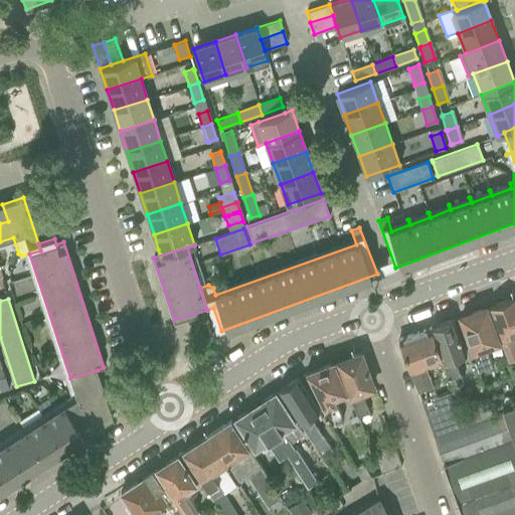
[(488,307),(508,360),(514,357),(514,342),(513,336),(514,335),(514,312),(510,299),(488,307)]
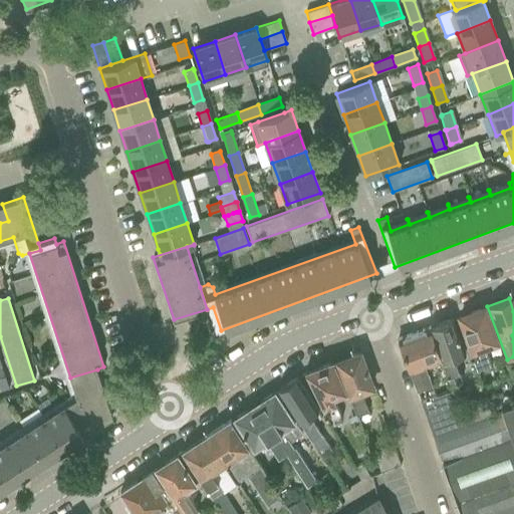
[(460,316),(473,351),(469,353),(475,370),(491,365),(485,347),(497,343),(484,307),(460,316)]
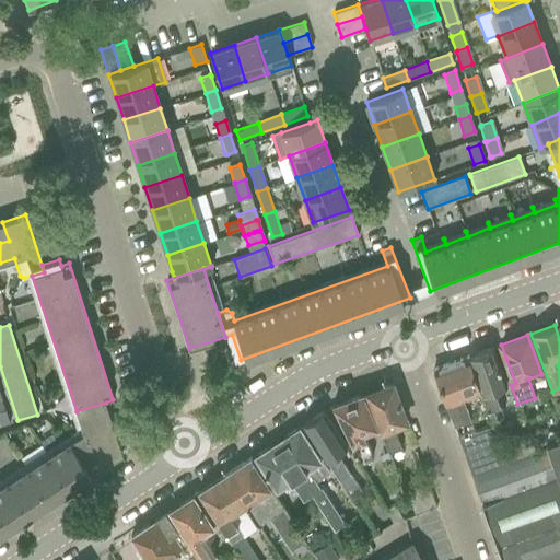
[(493,348),(469,356),(482,392),(488,408),(491,417),(502,412),(499,404),(494,391),(508,386),(493,348)]
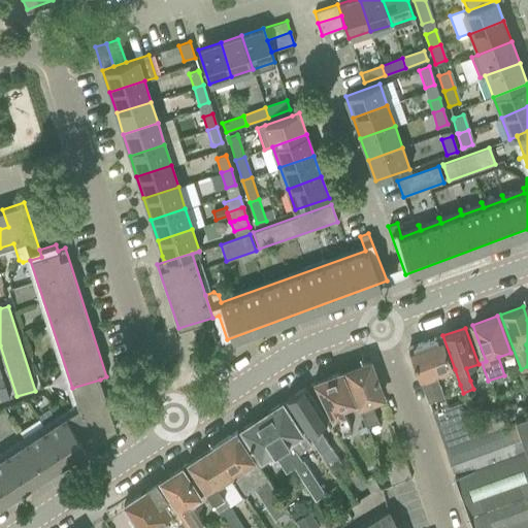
[(442,335),(408,348),(410,355),(428,402),(429,402),(443,397),(436,376),(455,369),(442,335)]
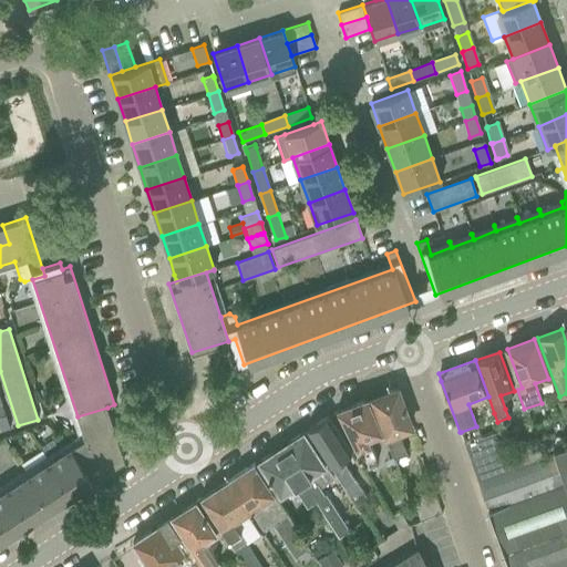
[(397,389),(372,398),(383,430),(382,430),(383,432),(383,433),(385,437),(387,437),(394,459),(406,454),(399,433),(399,431),(411,426),(400,398),(397,389)]
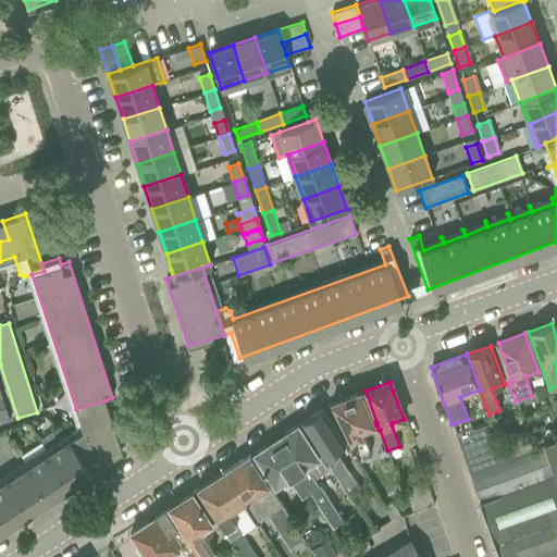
[(379,430),(375,422),(374,423),(361,392),(331,403),(359,458),(371,453),(361,431),(375,425),(378,431),(379,430)]
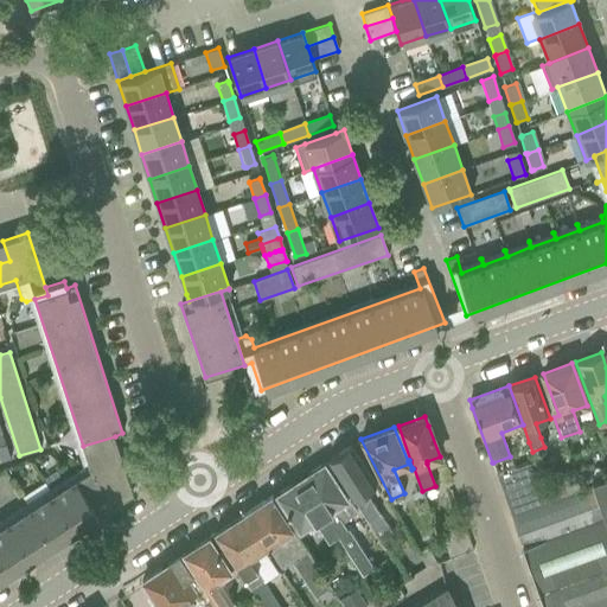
[(115,436),(83,446),(90,468),(0,526),(0,576),(133,491),(115,436)]
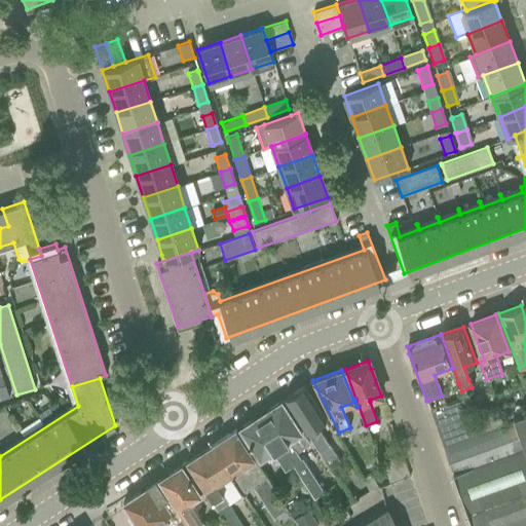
[(5,385),(0,386),(0,396),(1,399),(8,397),(5,385)]
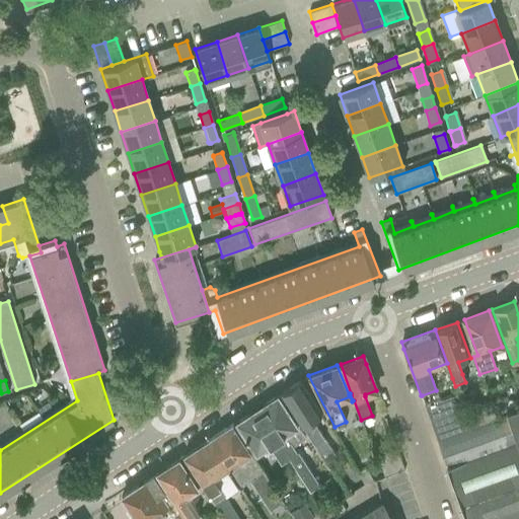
[(300,380),(281,393),(326,461),(336,455),(313,421),(322,415),(300,380)]
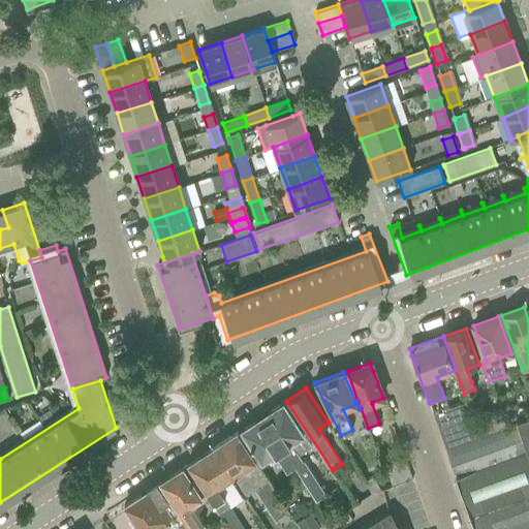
[(447,405),(432,411),(438,428),(470,517),(528,495),(528,454),(527,449),(526,450),(516,423),(505,427),(478,436),(473,423),(466,402),(448,408),(447,405)]
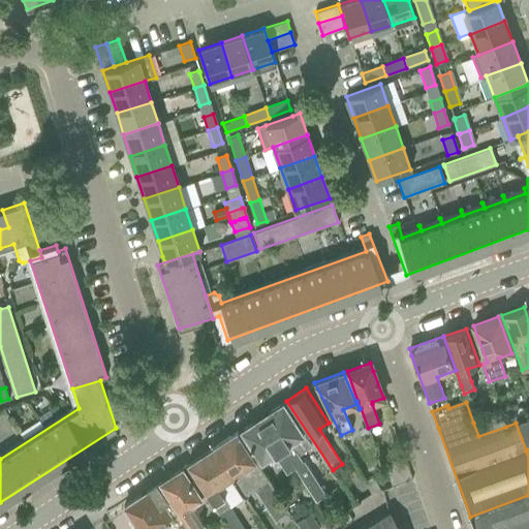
[(261,416),(294,467),(316,500),(325,495),(304,462),(303,462),(298,456),(311,447),(304,436),(304,435),(282,403),(261,416)]
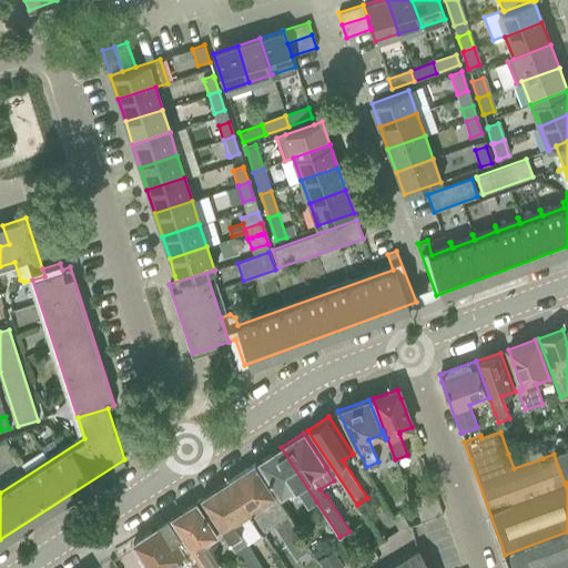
[(537,444),(508,454),(514,468),(543,458),(537,444)]
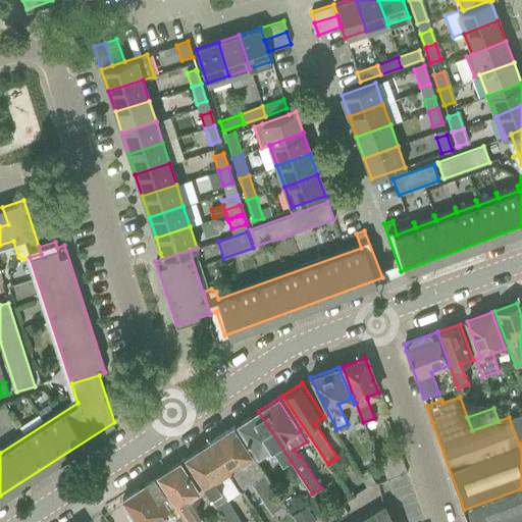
[(521,410),(509,415),(509,417),(519,445),(520,444),(521,448),(521,410)]
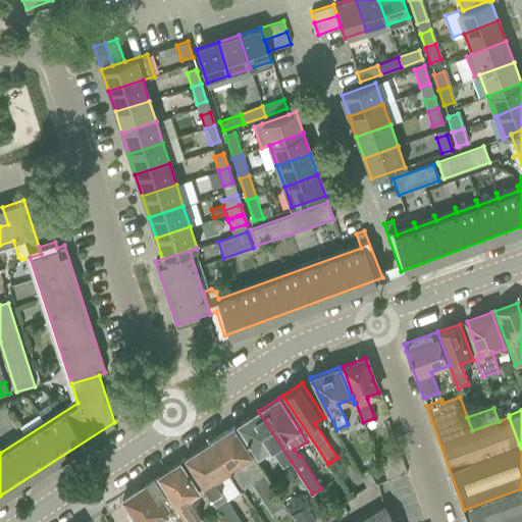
[(258,411),(238,425),(258,457),(270,449),(275,456),(282,467),(291,461),(258,411)]
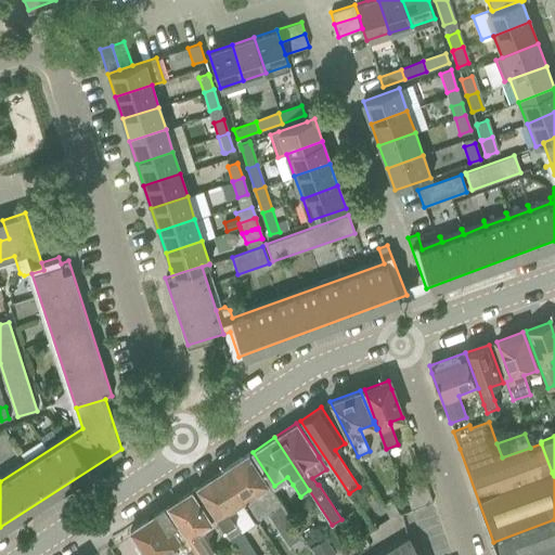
[(248,454),(222,470),(242,500),(244,499),(257,518),(267,513),(288,545),(299,538),(302,536),(301,534),(281,503),(248,454)]
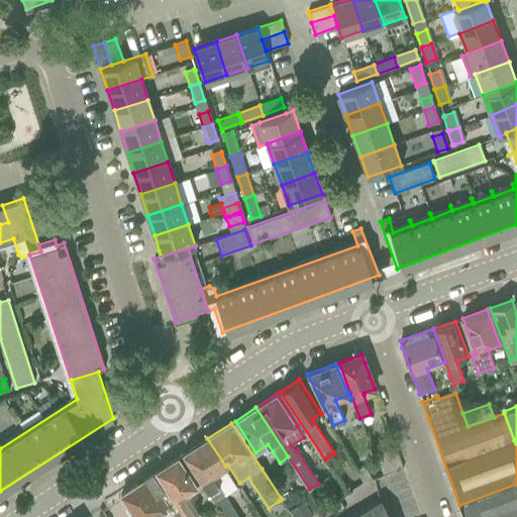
[(207,438),(183,454),(213,501),(223,516),(238,516),(224,494),(212,477),(211,475),(225,466),(207,438)]
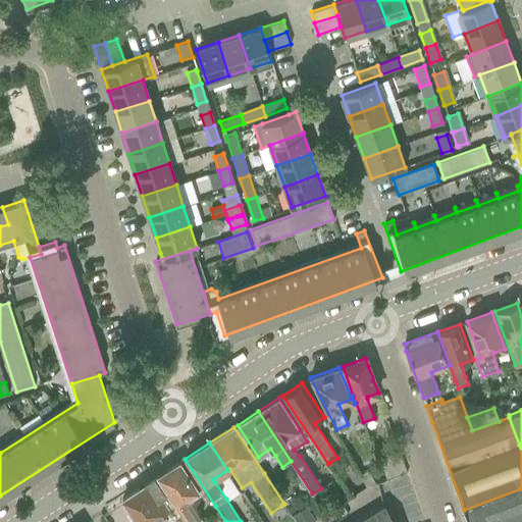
[(398,452),(379,459),(386,479),(406,472),(398,452)]
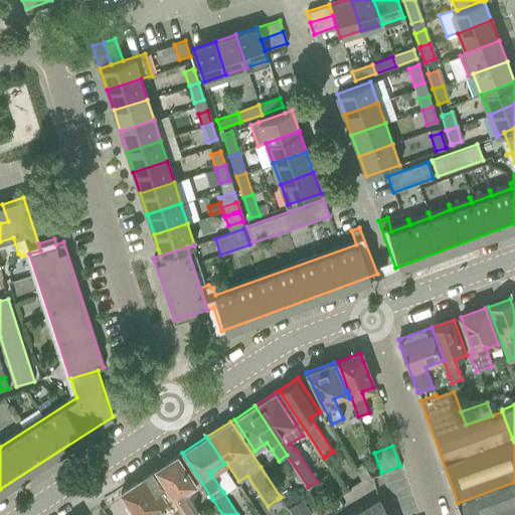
[(160,468),(154,471),(185,514),(200,514),(197,510),(186,492),(196,486),(177,456),(165,464),(160,468)]
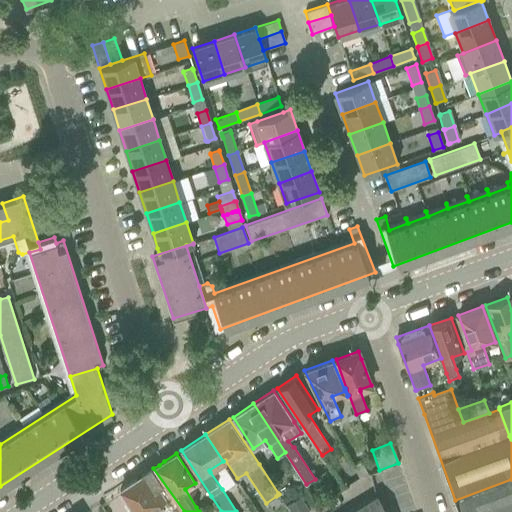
[(361,462),(353,466),(359,478),(367,474),(361,462)]
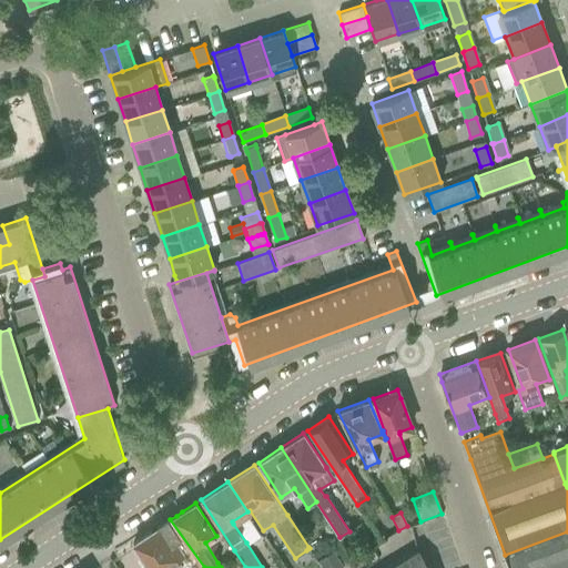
[(151,531),(133,544),(149,567),(164,567),(166,567),(168,567),(204,567),(170,519),(156,528),(151,531)]
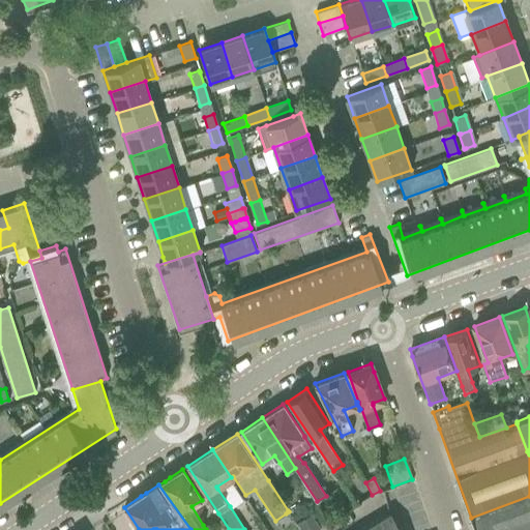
[(529,529),(529,496),(471,518),(475,529),(529,529)]
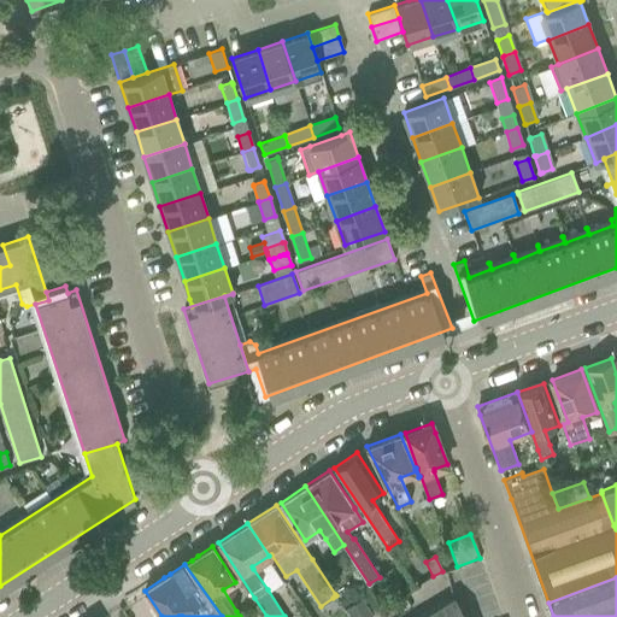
[(362,598),(345,609),(350,616),(368,616),(372,615),(362,598)]
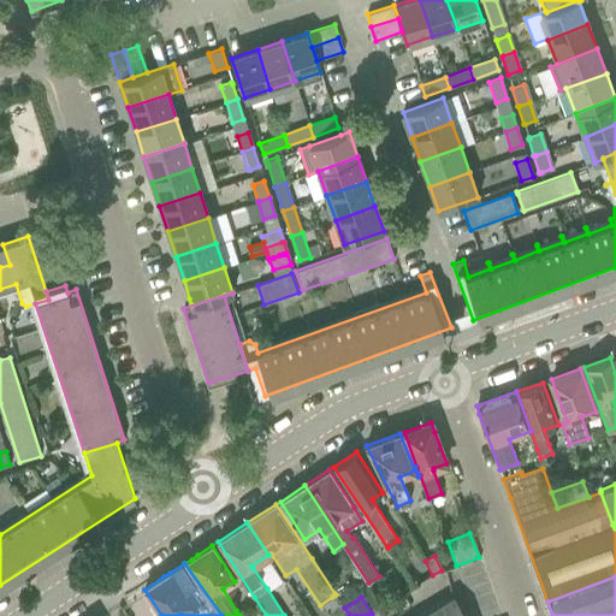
[(462,615),(452,598),(420,615),(462,615)]
